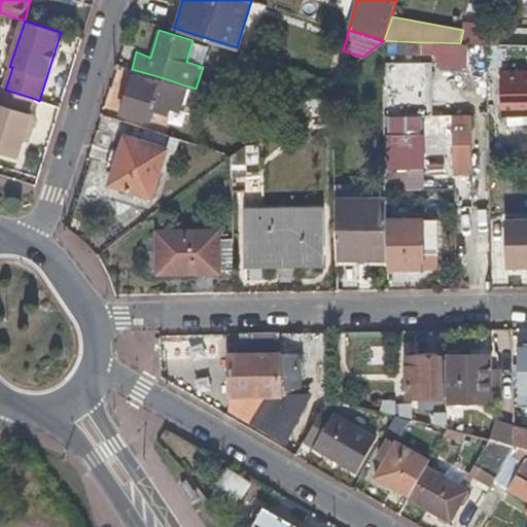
[(420,42),(398,41),(397,53),(420,54),(420,42)]
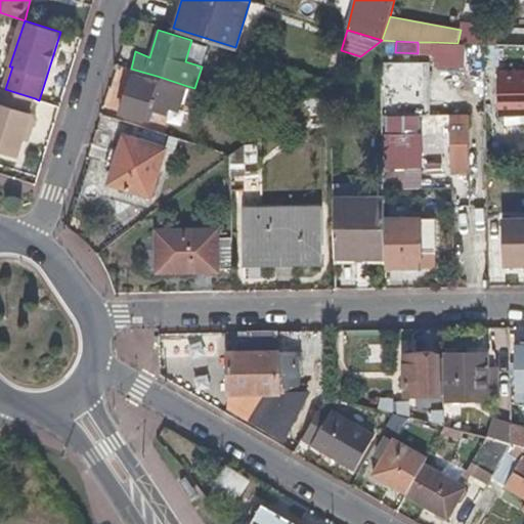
[(434,42),(418,42),(418,53),(434,54),(434,42)]
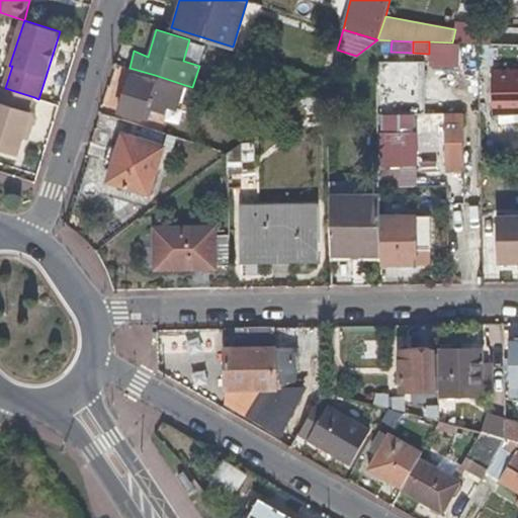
[(394,61),(377,60),(378,86),(395,86),(394,61)]
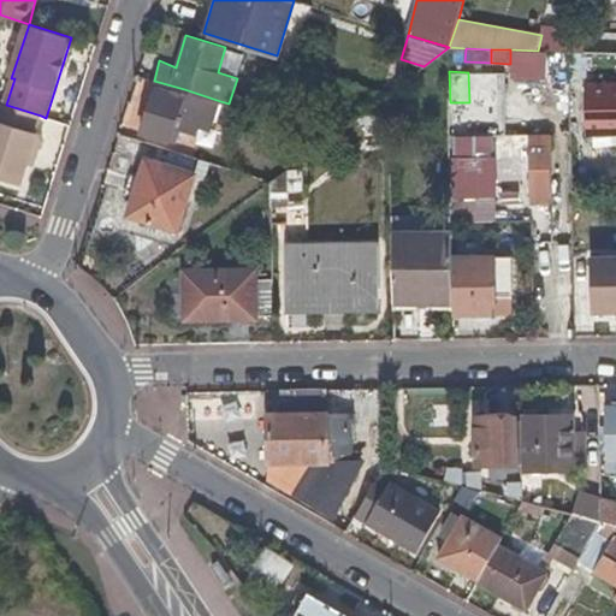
[(495,71),(468,72),(469,102),(469,132),(495,131),(495,108),(495,71)]
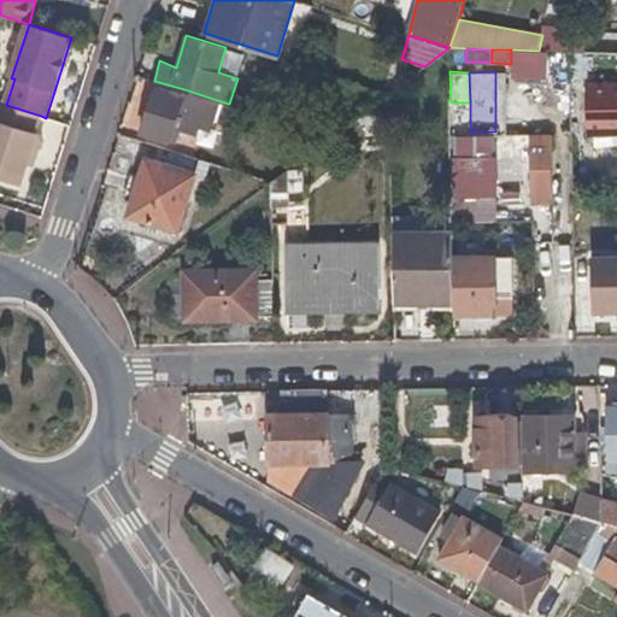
[(507,72),(495,71),(495,109),(509,109),(507,72)]
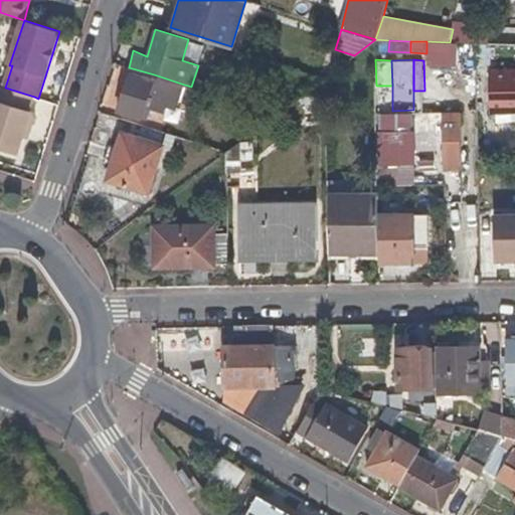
[(514,68),(489,69),(491,113),(514,112),(514,68)]
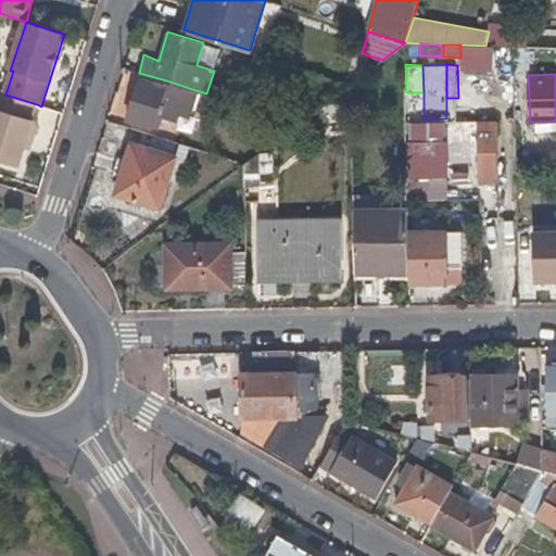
[(166,84),(140,75),(126,118),(151,127),(155,113),(172,117),(176,105),(191,112),(199,91),(166,80),(166,84)]
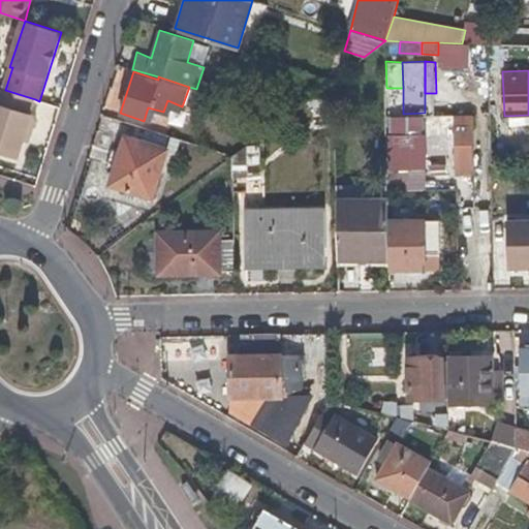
[(5,90),(0,89),(0,153),(18,158),(26,129),(31,114),(35,99),(5,90)]
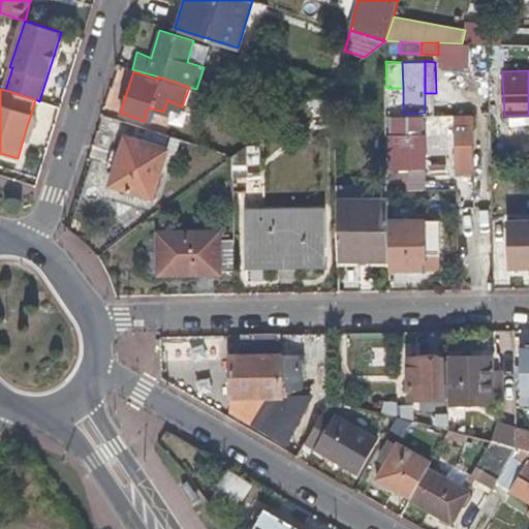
[(35,115),(31,114),(26,129),(31,131),(35,115)]
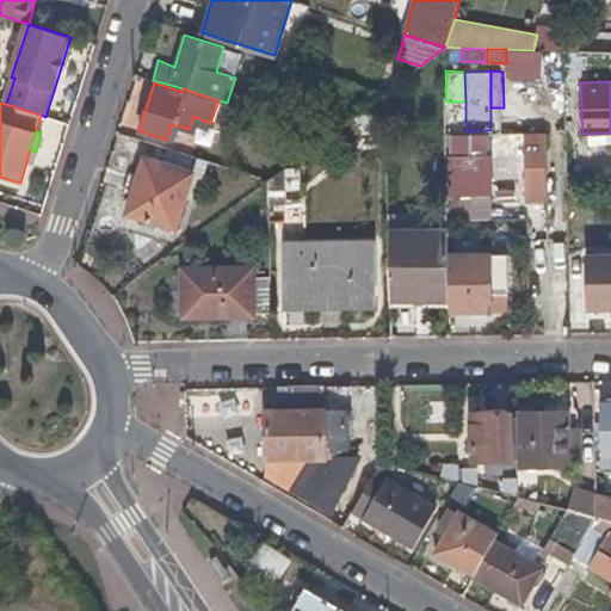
[(548,133),(529,133),(530,201),(549,201),(548,133)]
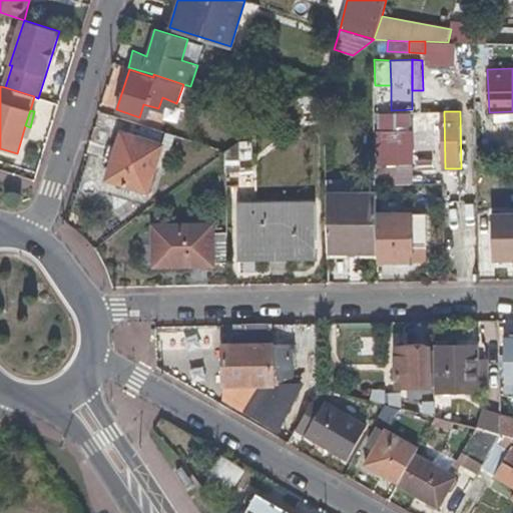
[(129,132),(121,130),(106,177),(148,191),(163,143),(160,142),(164,130),(132,120),(129,132)]
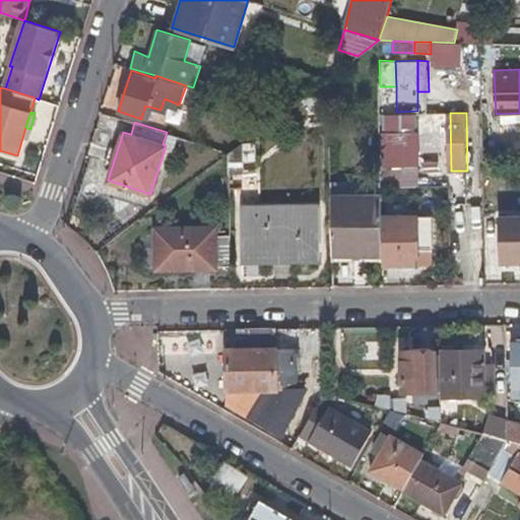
[(418,132),(383,133),(384,165),(418,165),(418,132)]
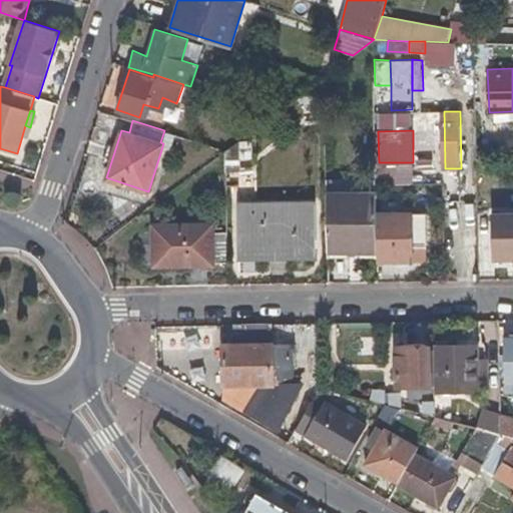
[(422,187),(406,188),(407,203),(423,203),(422,187)]
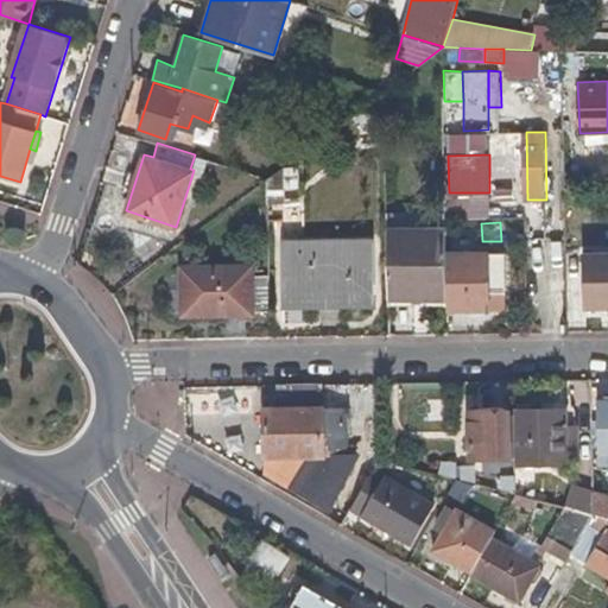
[(447,228),(388,228),(390,299),(448,299),(447,228)]
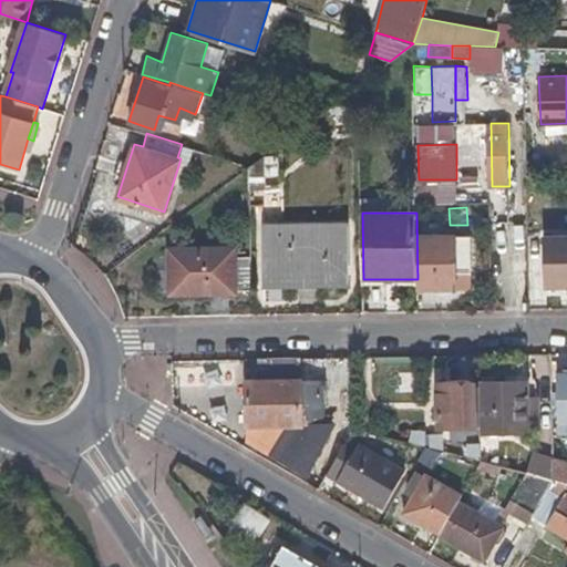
[(349,223),(265,224),(266,281),(350,280),(349,223)]
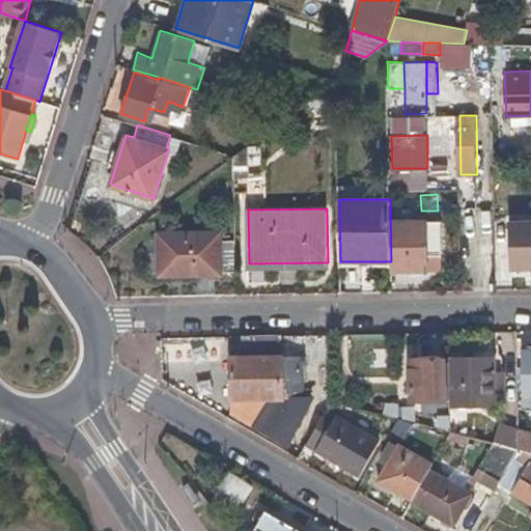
[(427,220),(391,221),(392,271),(429,270),(428,250),(444,250),(443,216),(427,216),(427,220)]
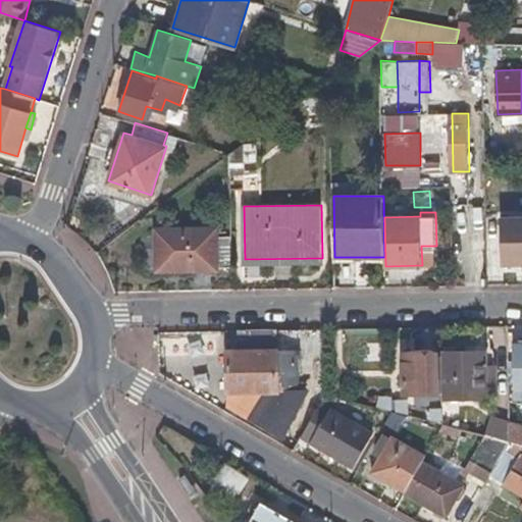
[(521,216),(502,217),(503,264),(521,263),(521,216)]
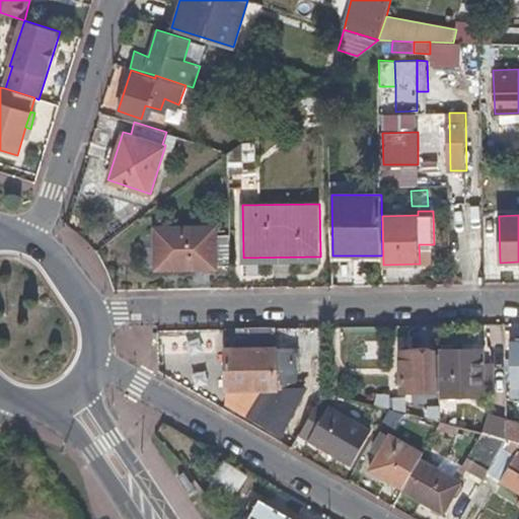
[(155,225),(155,241),(156,269),(218,269),(218,266),(231,266),(230,234),(218,234),(218,225),(155,225)]
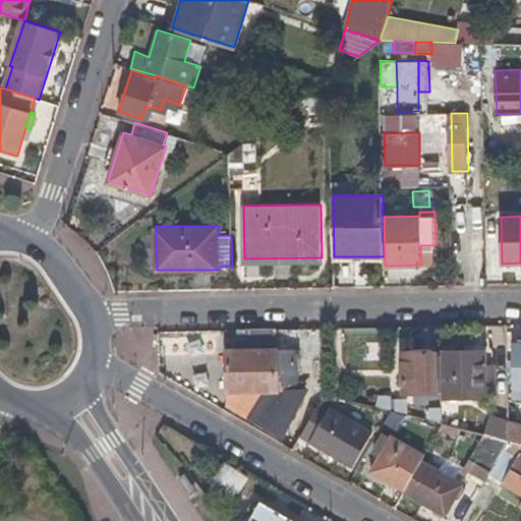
[(300,347),(228,348),(228,392),(254,392),(287,392),(299,391),(300,347)]
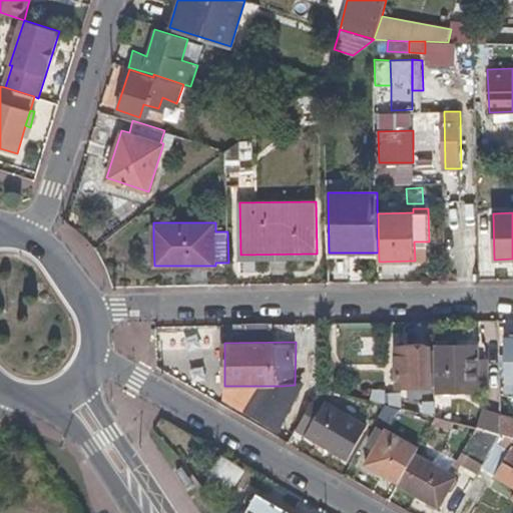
[(478,344),(436,344),(436,392),(479,391),(478,344)]
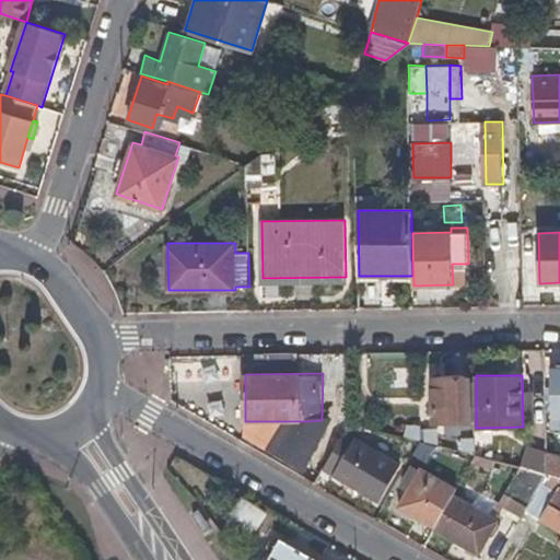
[(471,377),(432,377),(434,422),(471,421),(471,377)]
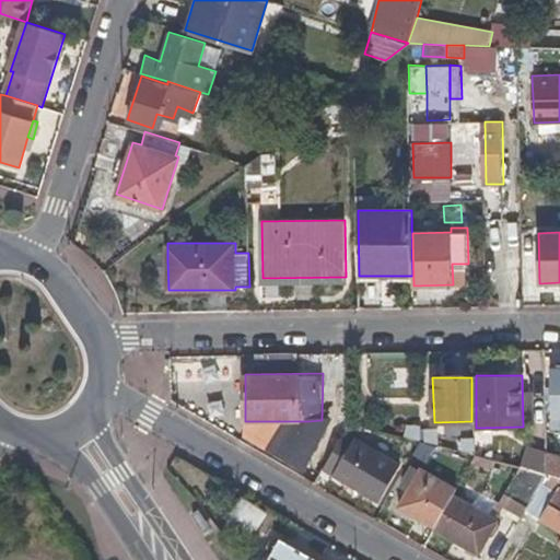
[(308,421),(273,421),(263,440),(289,454),(308,421)]
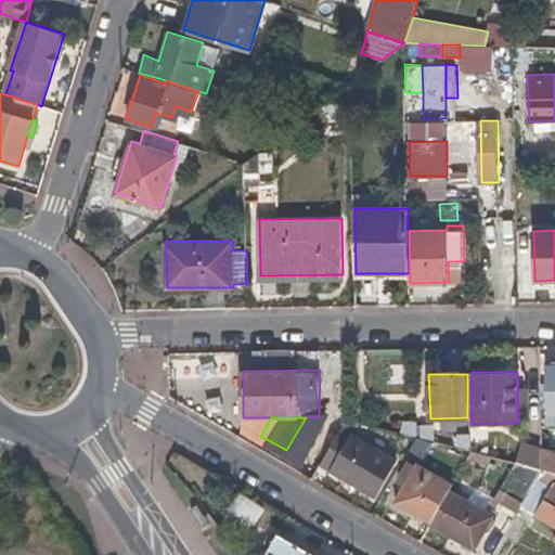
[(361,422),(348,418),(322,464),(378,495),(399,460),(371,442),(366,450),(350,439),(361,422)]
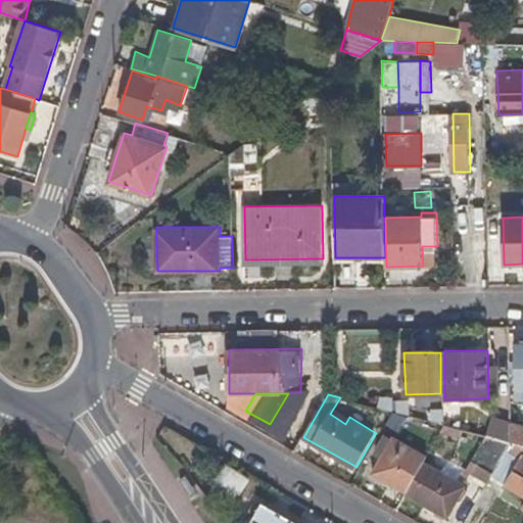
[(392,396),(381,396),(379,408),(391,411),(410,416),(410,399),(392,399),(392,396)]
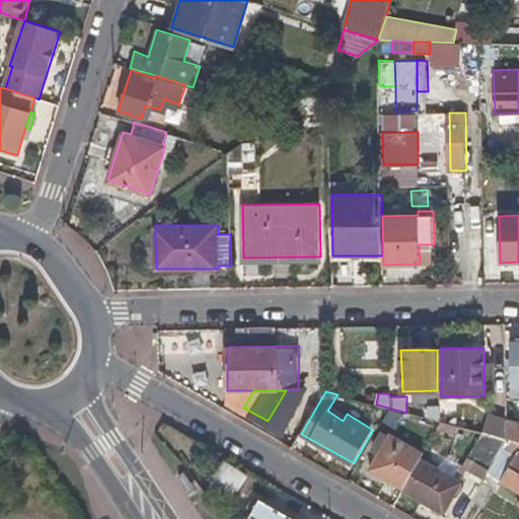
[(441,406),(429,405),(429,419),(441,422),(441,406)]
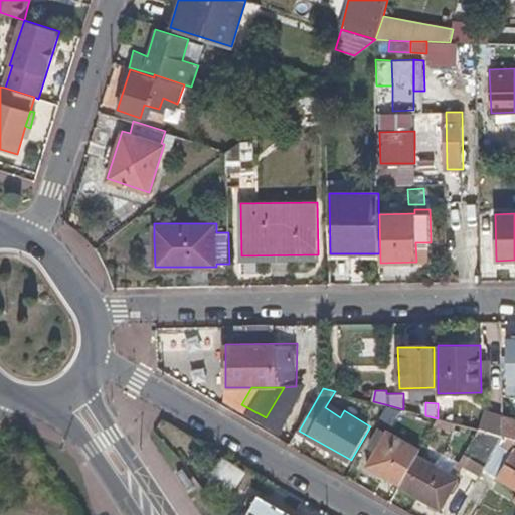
[(503,415),(484,410),(479,428),(503,435),(503,415)]
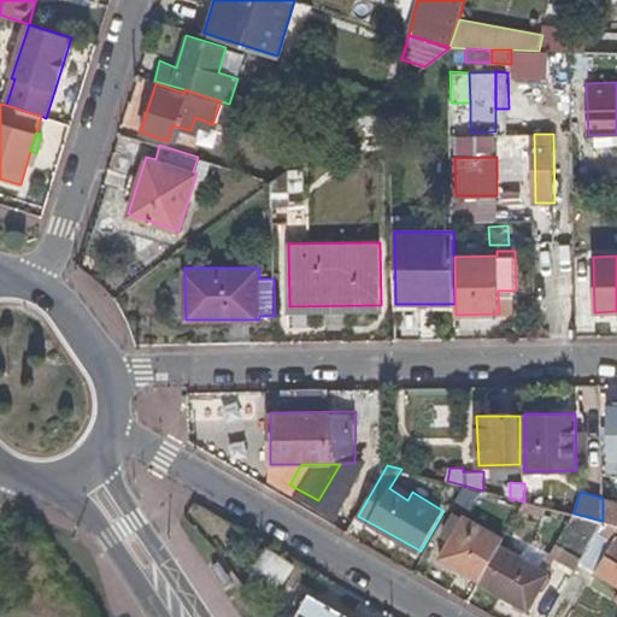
[(616,501),(603,498),(603,521),(616,524),(616,501)]
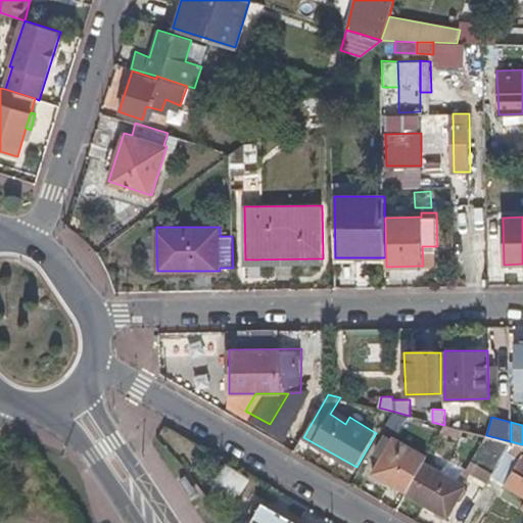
[(486,435),(444,425),(427,456),(424,462),(465,485),(447,516),(407,492),(396,508),(422,522),(464,522),(485,487),(463,474),(472,460),(486,435)]
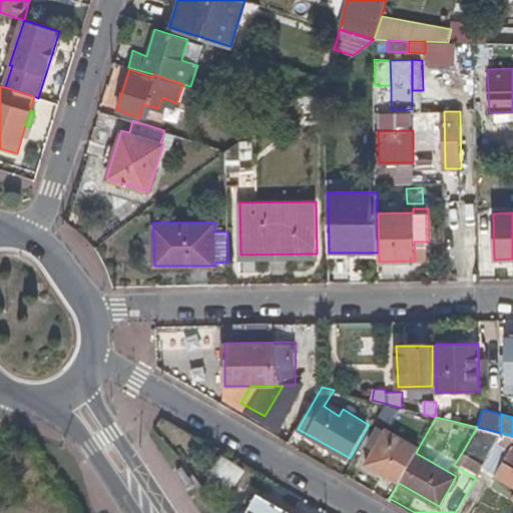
[(368,444),(375,448),(366,464),(399,483),(416,453),(419,447),(386,428),(385,431),(378,427),(368,444)]
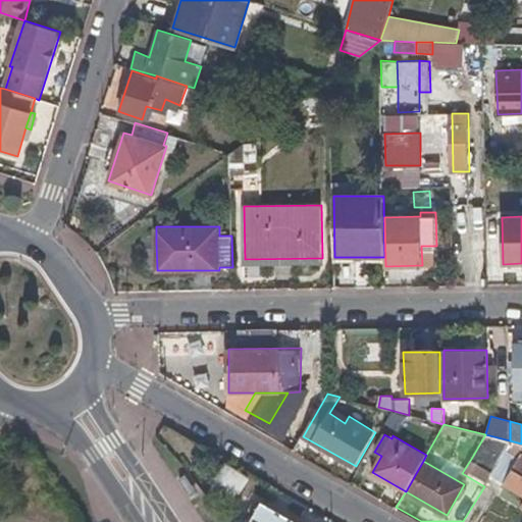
[(510,440),(485,434),(471,459),(492,471),(510,440)]
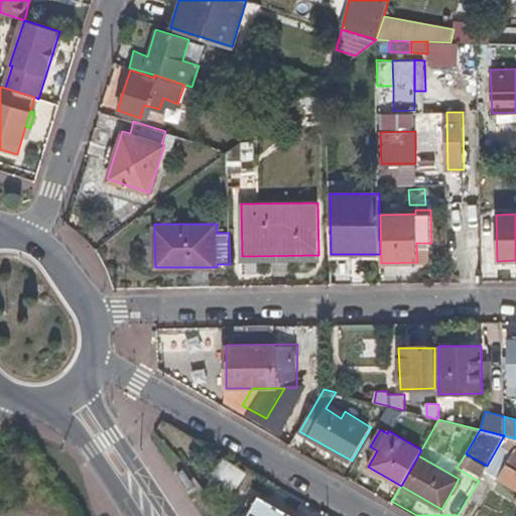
[(515,438),(504,435),(487,466),(485,469),(498,476),(498,478),(515,488),(515,499),(515,500),(515,438)]
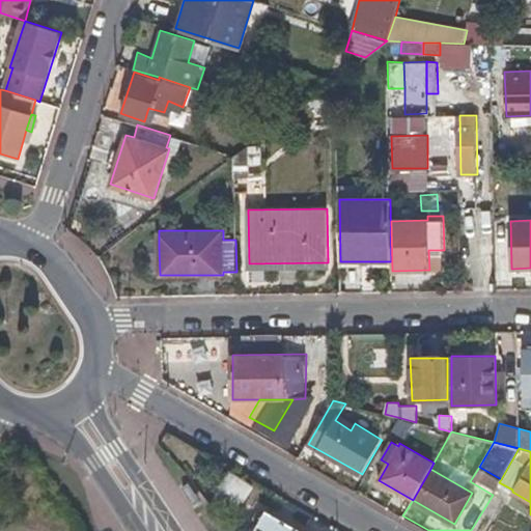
[(501,479),(479,467),(470,481),(493,495),(499,482),(501,479)]
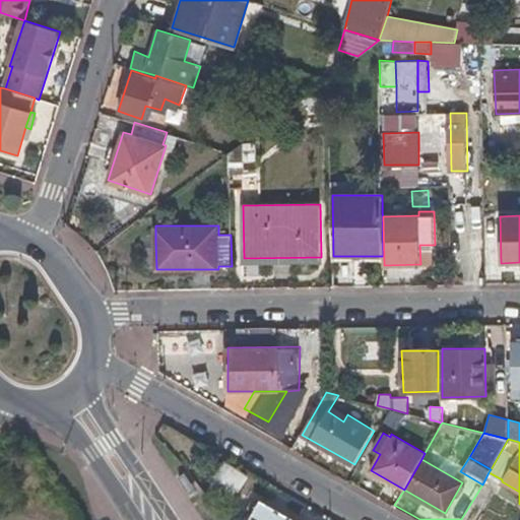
[(462,482),(421,459),(404,490),(445,513),(462,482)]
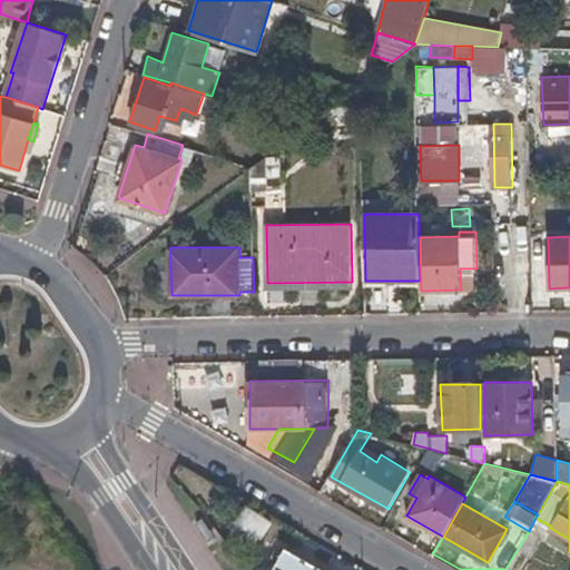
[(274,520),(248,504),(238,522),(263,538),(274,520)]
